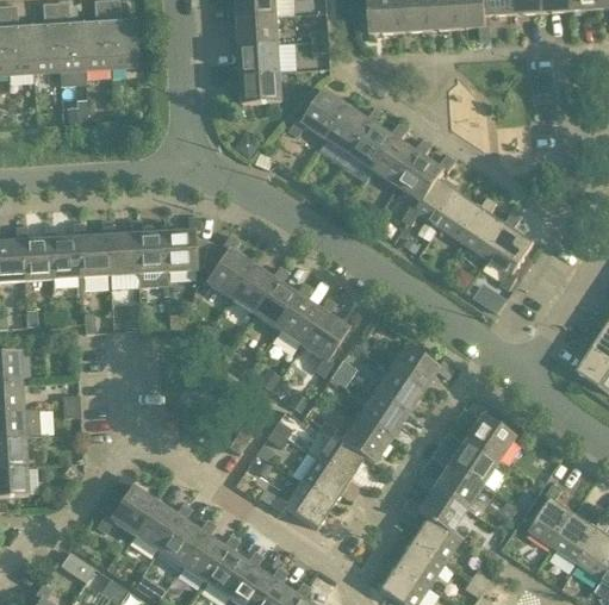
[(95,22),(82,23),(85,69),(111,68),(106,0),(94,0),(95,22)]
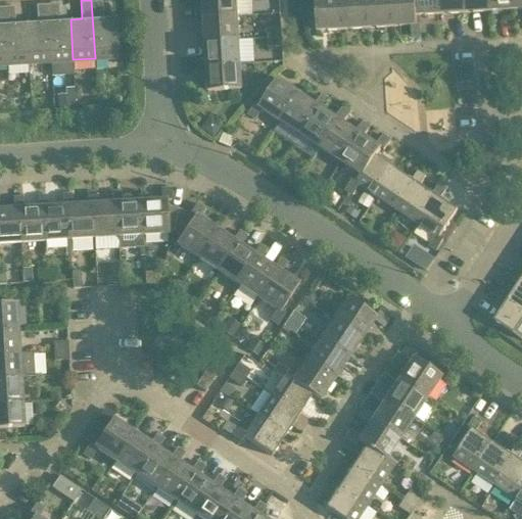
[(91,0),(95,58),(117,56),(115,16),(113,16),(113,17),(103,17),(102,0),(91,0)]
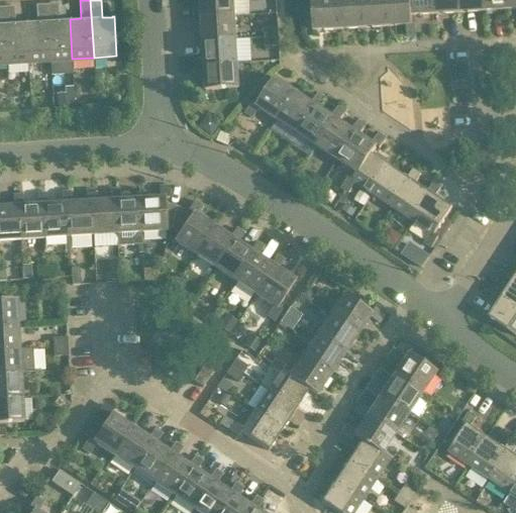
[(200,0),(201,14),(235,12),(233,0),(200,0)]
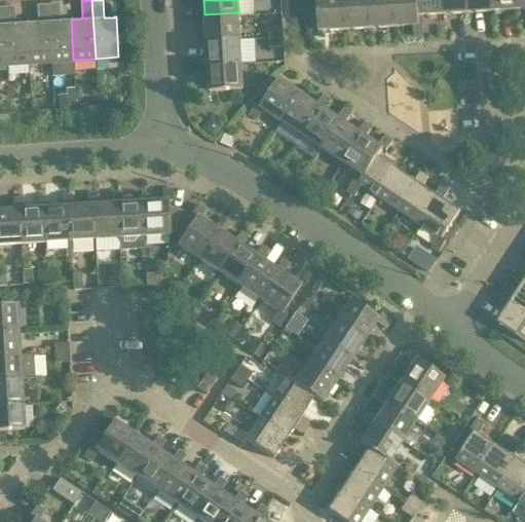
[(316,0),(319,29),(344,27),(342,0),(316,0)]
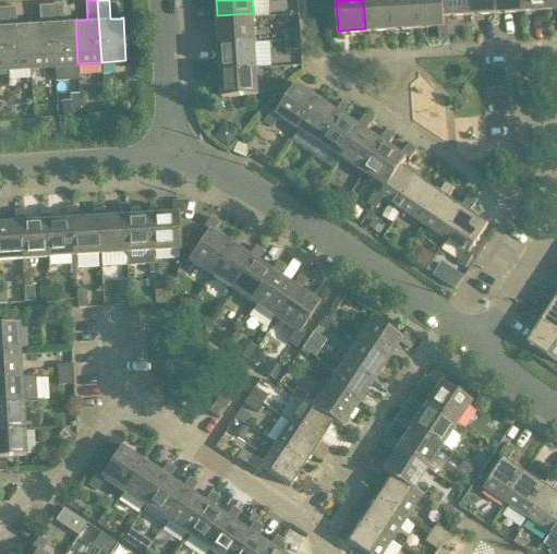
[(363,0),(365,28),(391,27),(389,0),(363,0)]
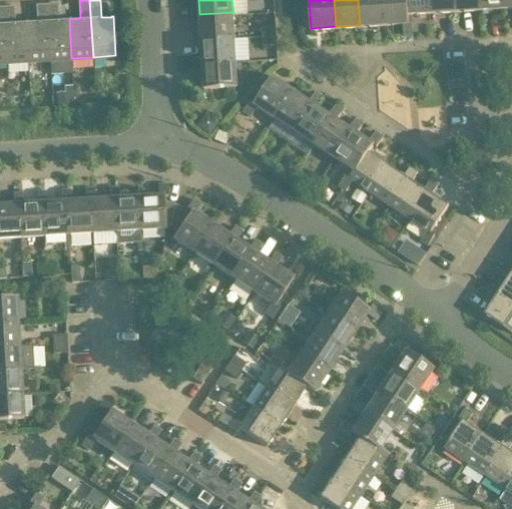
[(358,0),(360,25),(384,24),(382,0),(358,0)]
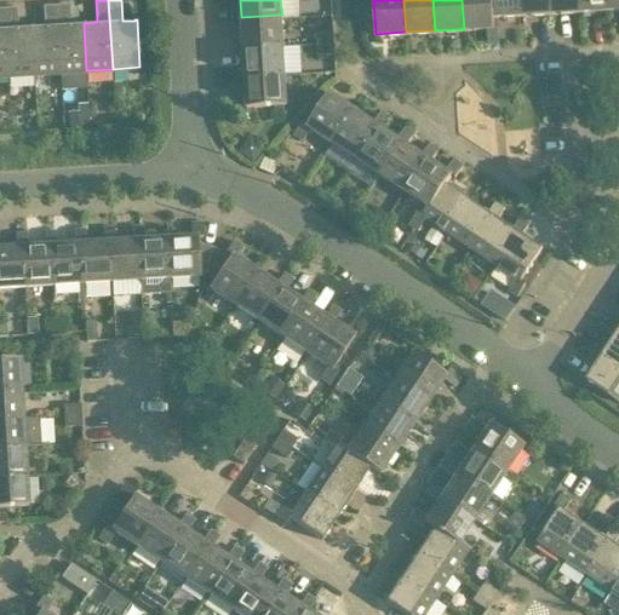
[(462,0),(464,29),(488,27),(494,27),(494,26),(493,16),(491,0),(462,0)]
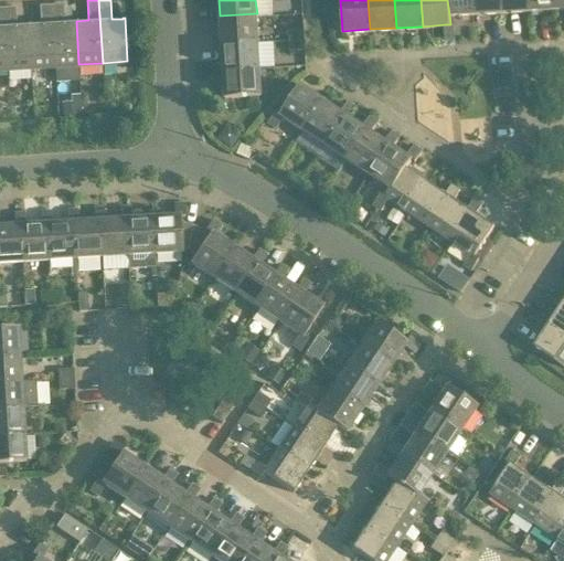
[(447,0),(449,14),(475,12),(474,0),(447,0)]
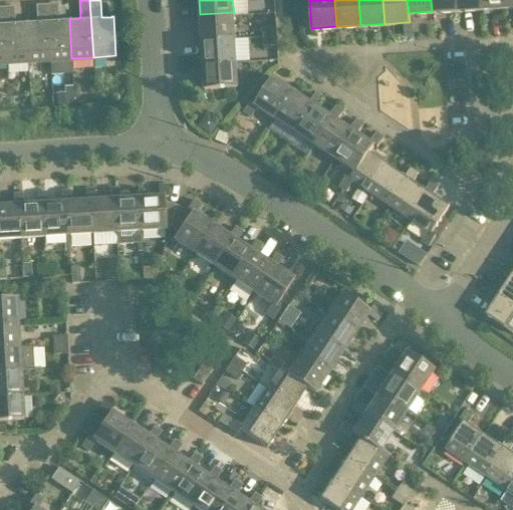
[(431,0),(432,11),(456,10),(455,0),(431,0)]
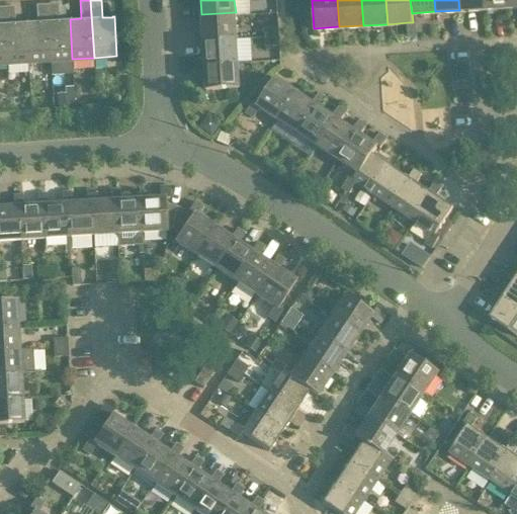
[(458,0),(459,10),(484,9),(483,0),(458,0)]
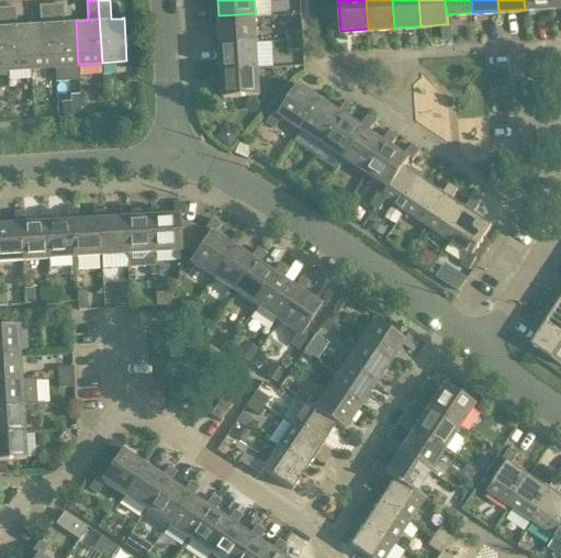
[(524,0),(525,10),(551,8),(550,0),(524,0)]
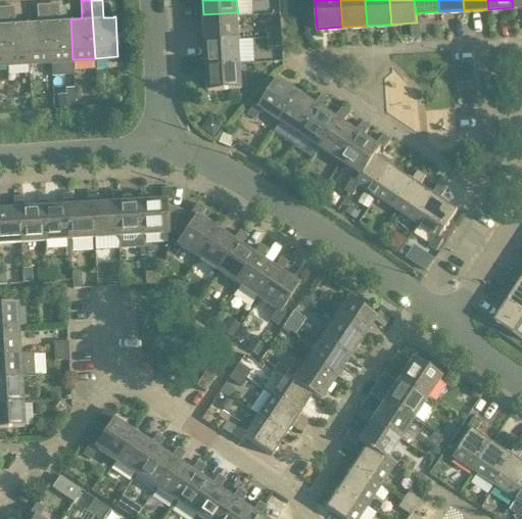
[(38,21),(27,22),(29,62),(51,60),(47,2),(37,3),(38,21)]
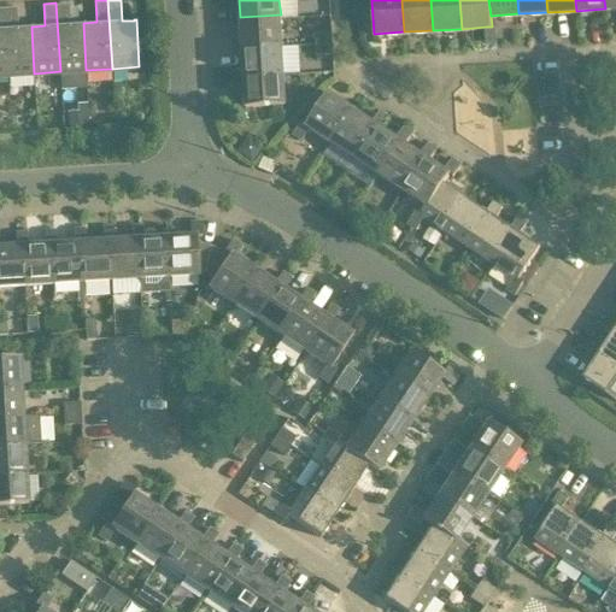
[(69,3),(56,3),(60,71),(86,70),(83,23),(70,24),(69,3)]
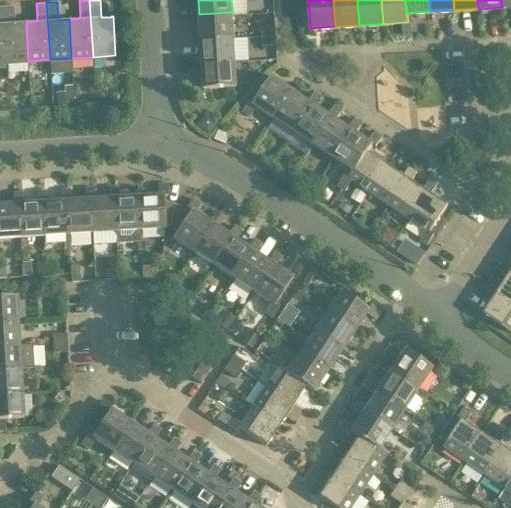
[(14,4),(3,5),(6,62),(28,61),(26,22),(15,22),(14,4)]
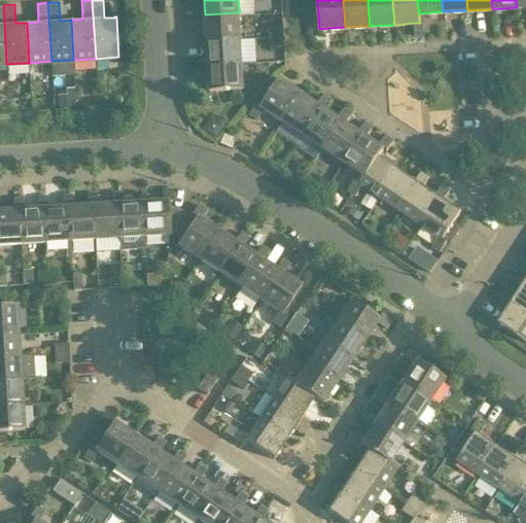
[(240,12),(205,14),(207,39),(241,37),(240,12)]
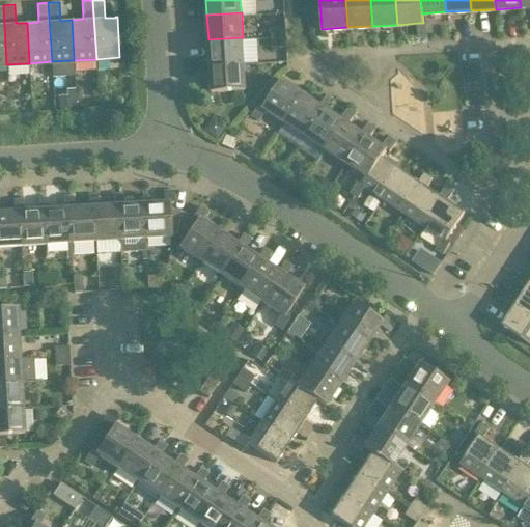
[(423,23),(418,23),(418,34),(427,34),(427,22),(423,22),(423,23)]
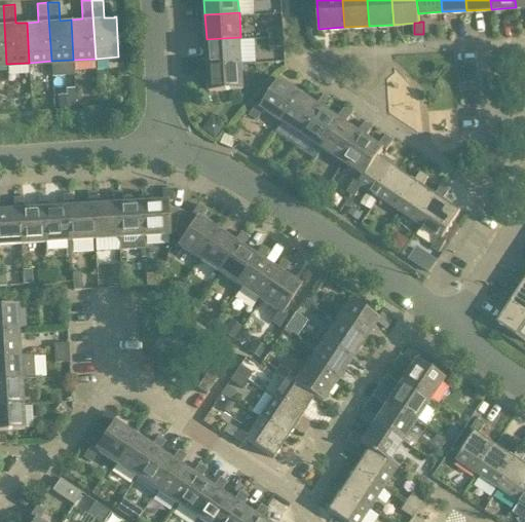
[(284,35),(283,26),(268,27),(269,36),(284,35)]
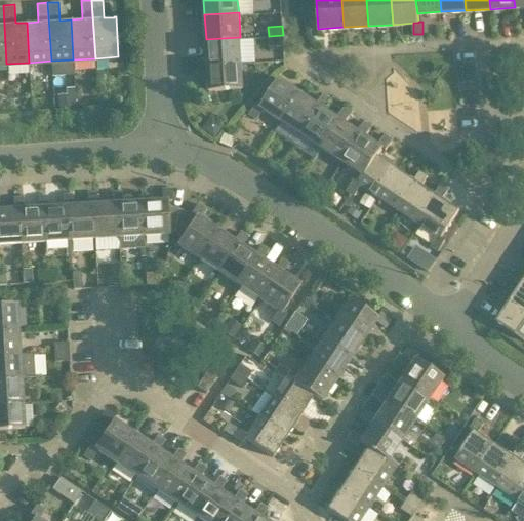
[(283,44),(283,35),(269,36),(269,45),(283,44)]
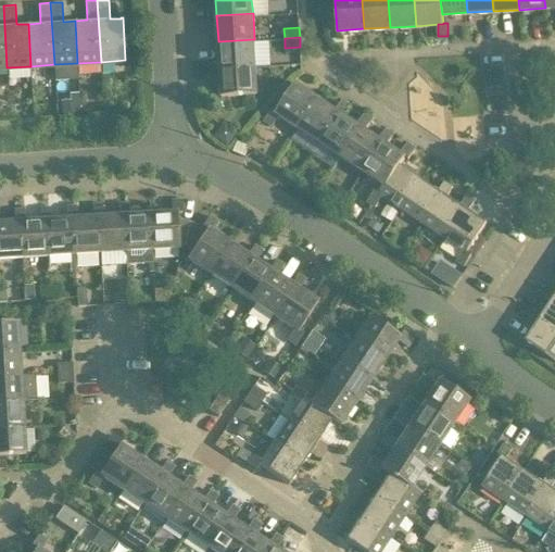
[(218,41),(219,67),(256,65),(254,39),(218,41)]
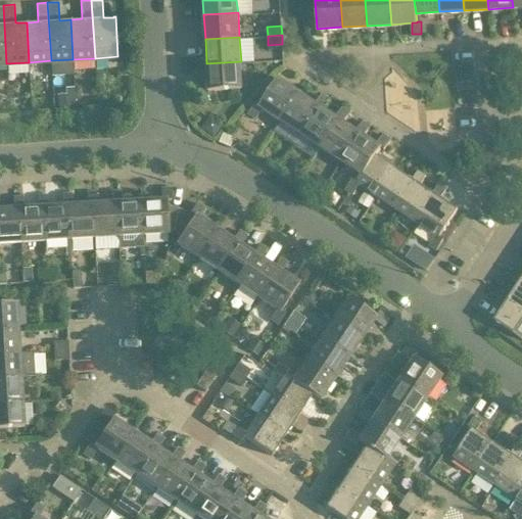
[(208,85),(197,86),(197,95),(209,94),(209,98),(217,98),(217,89),(242,87),(241,61),(206,63),(208,85)]
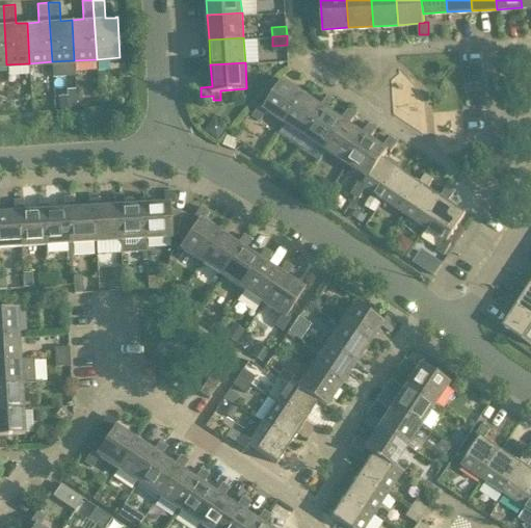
[(285,121),(304,91),(283,78),(264,106),(260,103),(253,113),(261,119),(267,109),(285,121)]
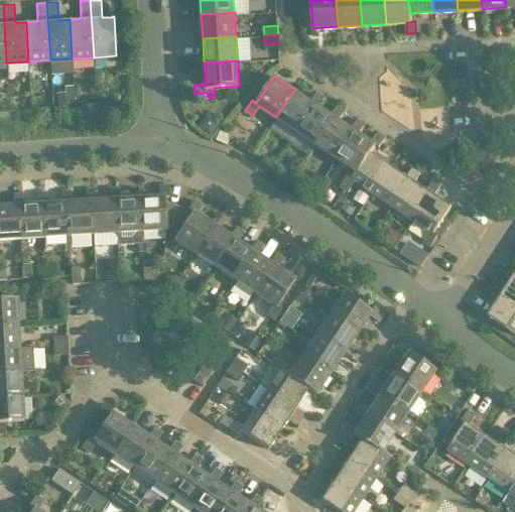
[(311,100),(295,89),(276,117),(296,130),(315,103),(319,105),(326,96),(317,91),(311,100)]
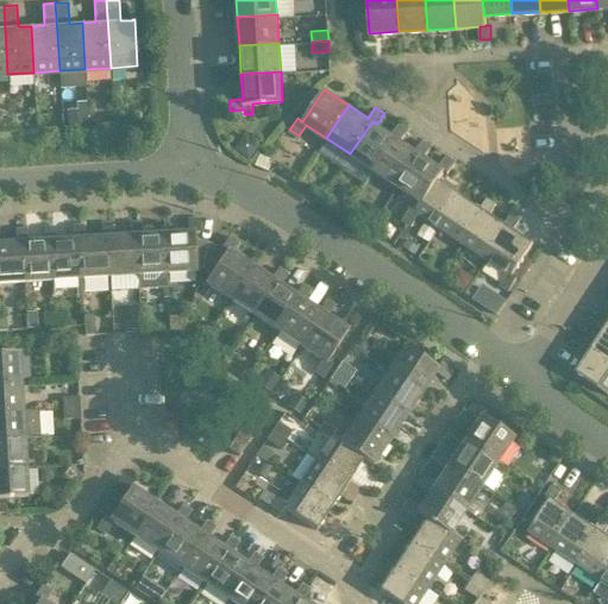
[(88,113),(69,114),(69,129),(89,127),(88,113)]
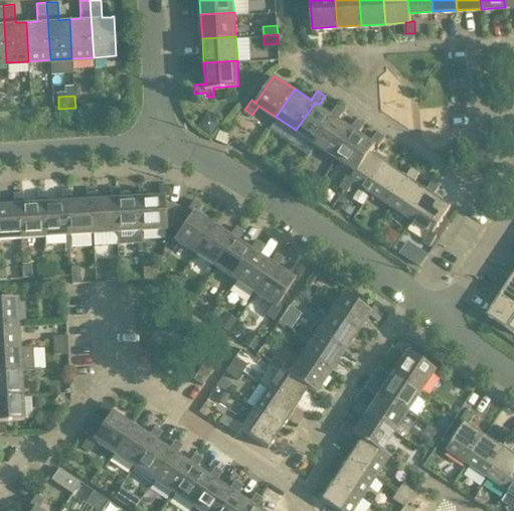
[(296,130),(316,144),(335,116),(339,118),(345,109),(337,104),(331,113),(319,105),(315,103),(296,130)]
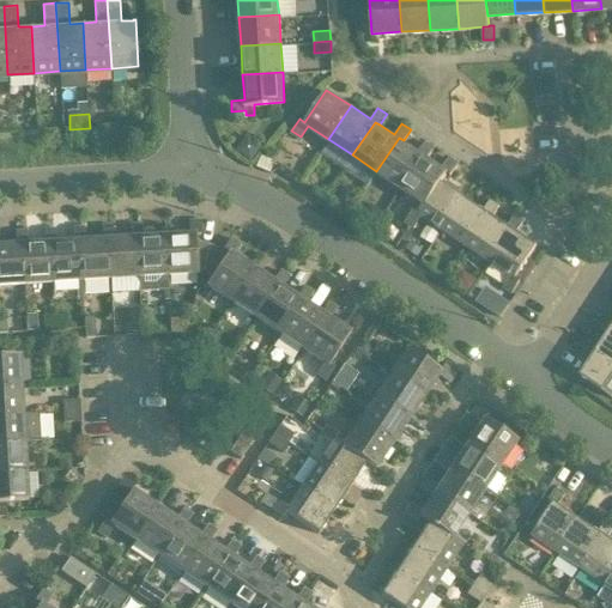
[(247,133),(236,149),(249,159),(261,144),(247,133)]
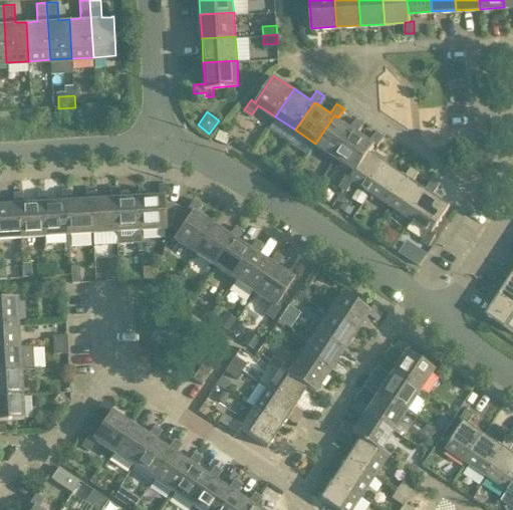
[(315,144),(335,157),(354,129),(357,132),(363,122),(356,116),(350,125),(338,117),(334,115),(315,144)]
